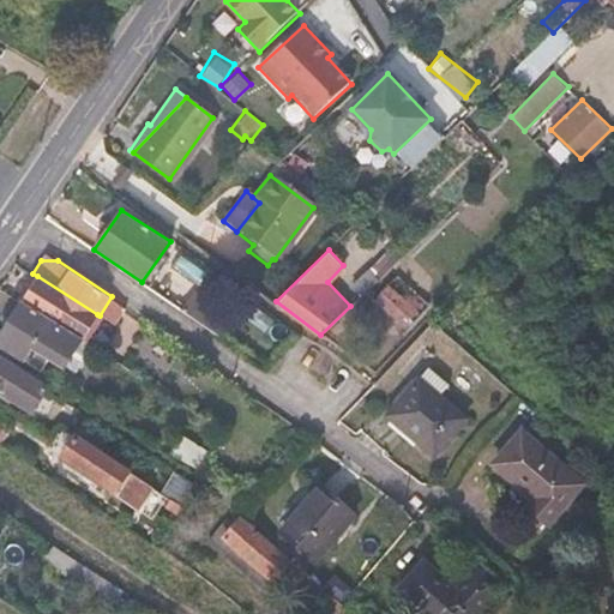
[(429,304),(391,268),(378,280),(366,292),(407,329),(429,304)]
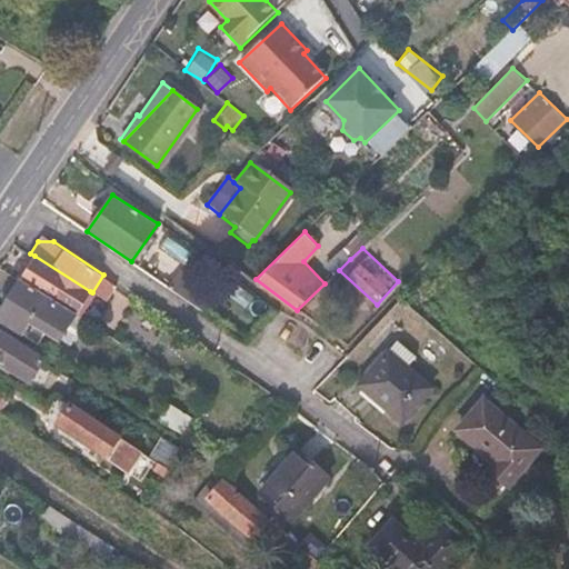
[(325,267),(333,276),(339,270),(350,259),(341,251),(325,267)]
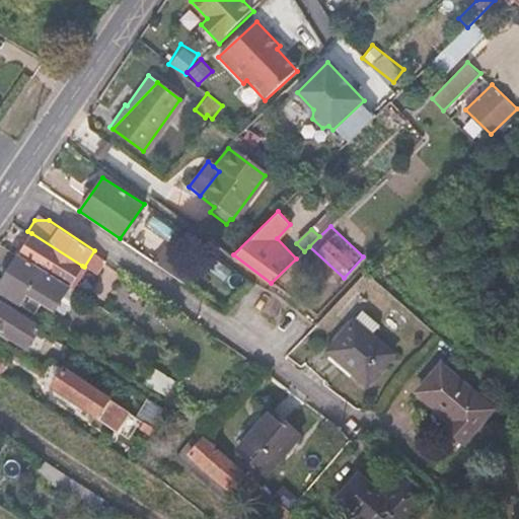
[(69,286),(82,266),(31,233),(19,254),(69,286)]
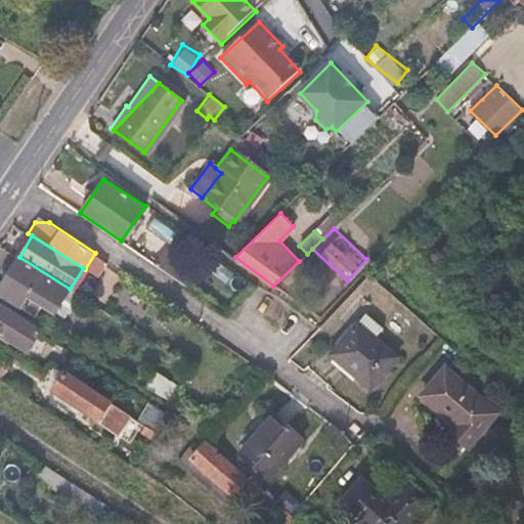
[(156,263),(185,284),(194,270),(165,250),(156,263)]
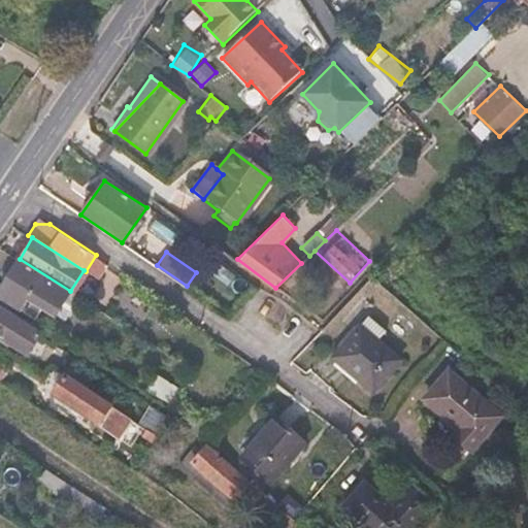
[(4,283),(0,281),(0,294),(34,316),(40,305),(56,314),(70,291),(20,259),(4,283)]
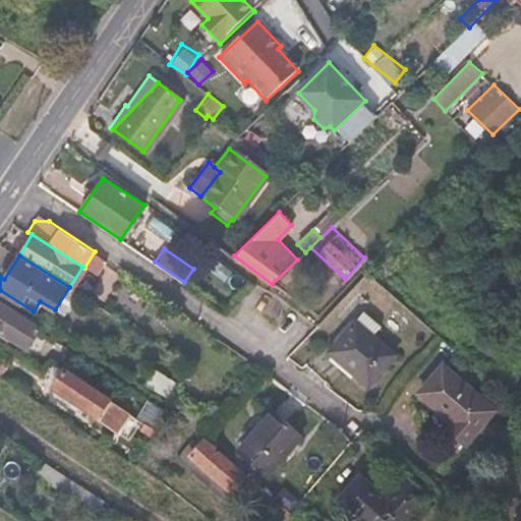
[(41,330),(0,304),(0,330),(29,348),(41,330)]
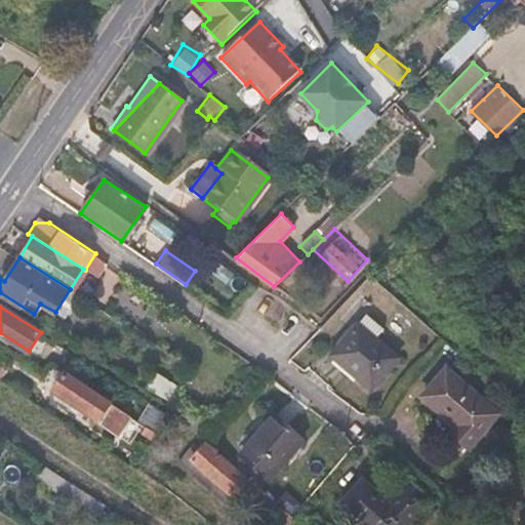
[(398,359),(359,323),(330,356),(369,391),(398,359)]
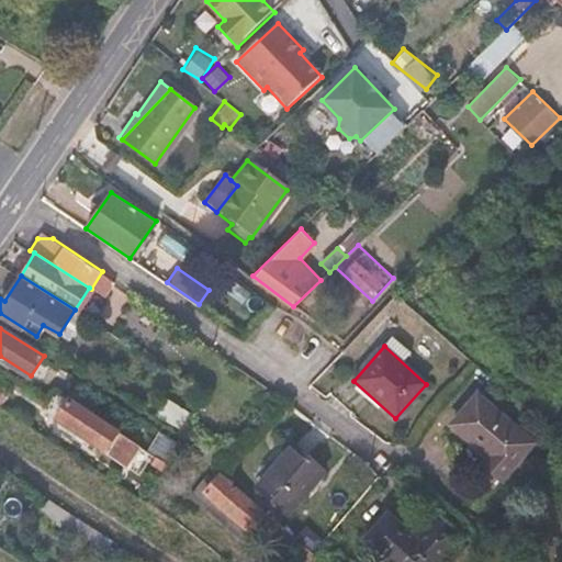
[(138,444),(68,396),(55,417),(125,463),(138,444)]
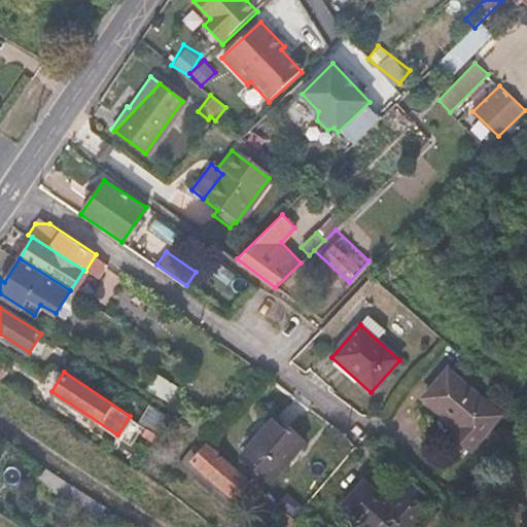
[(178,387),(155,373),(146,386),(171,400),(178,387)]
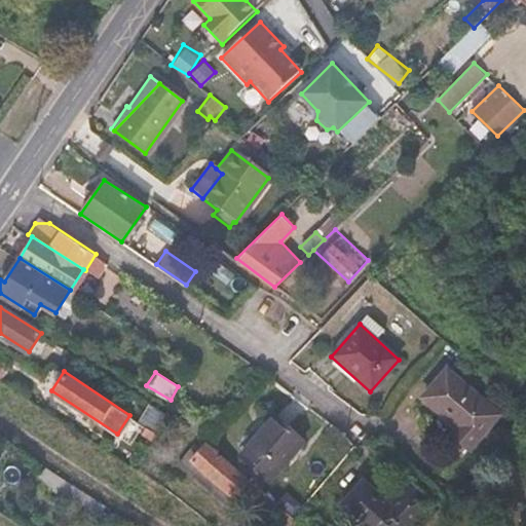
[(494,418),(445,372),(419,399),(453,430),(447,439),(464,453),(494,418)]
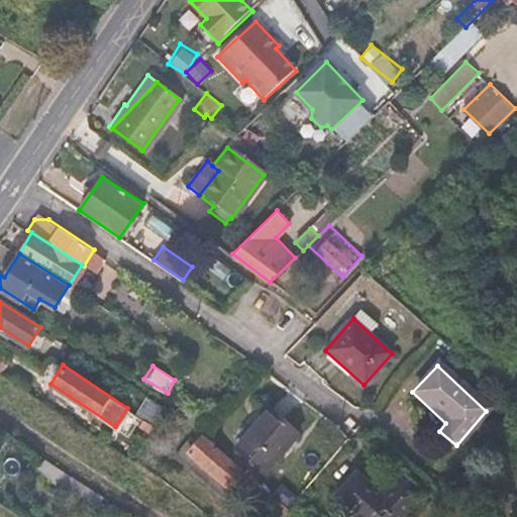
[(261,417),(292,442),(299,433),(269,408),(261,417)]
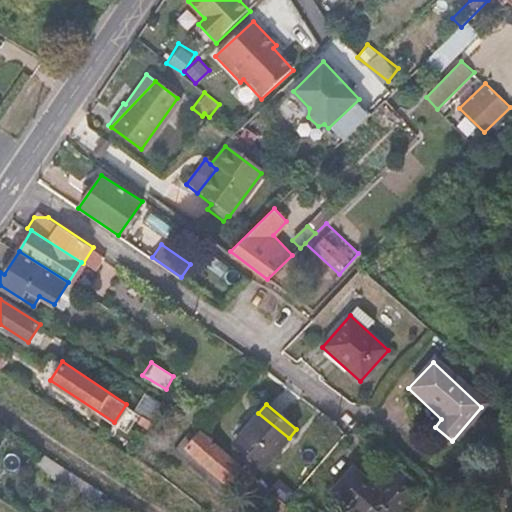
[(264,467),(289,438),(258,413),(233,442),(264,467)]
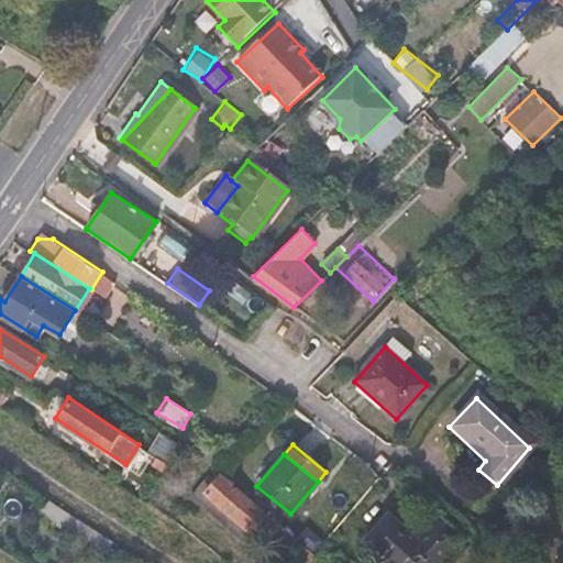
[(279,543),(289,531),(223,473),(205,492),(250,532),(257,523),(279,543)]
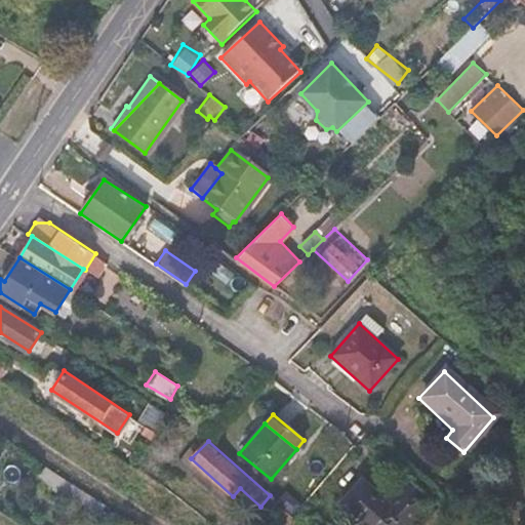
[(87,492),(45,465),(39,475),(79,502),(87,492)]
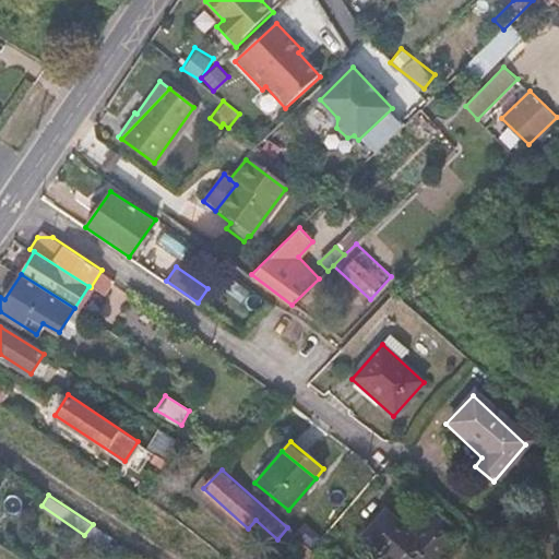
[(388,510),(373,526),(413,558),(431,558),(455,532),(436,513),(416,535),(388,510)]
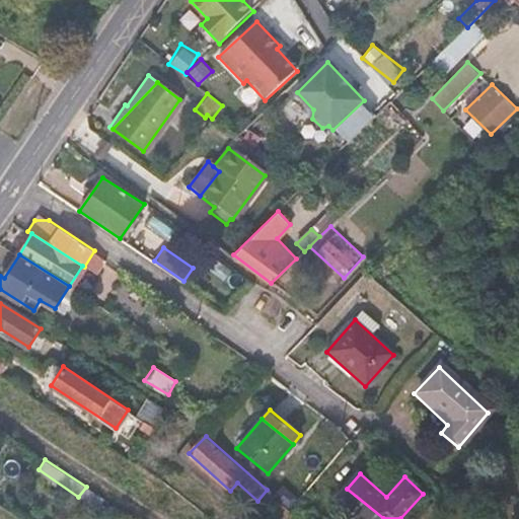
[(383,518),(347,489),(340,496),(366,518),(383,518)]
